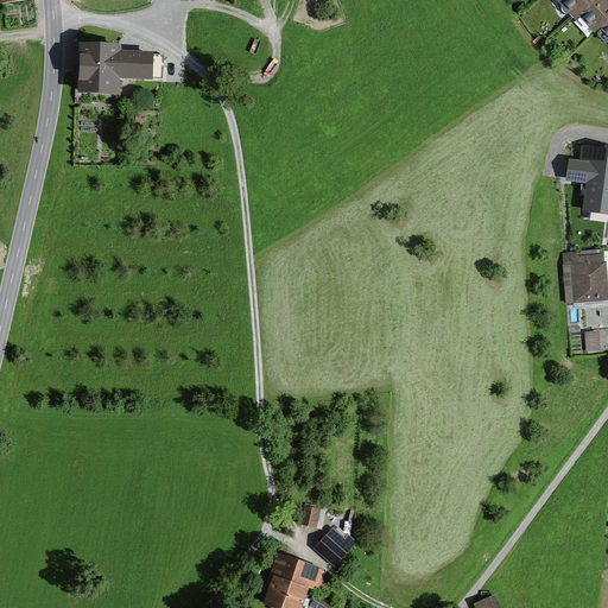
[(587,6),(594,0),(561,0),(559,1),(576,20),(580,17),(589,8),(587,6)]
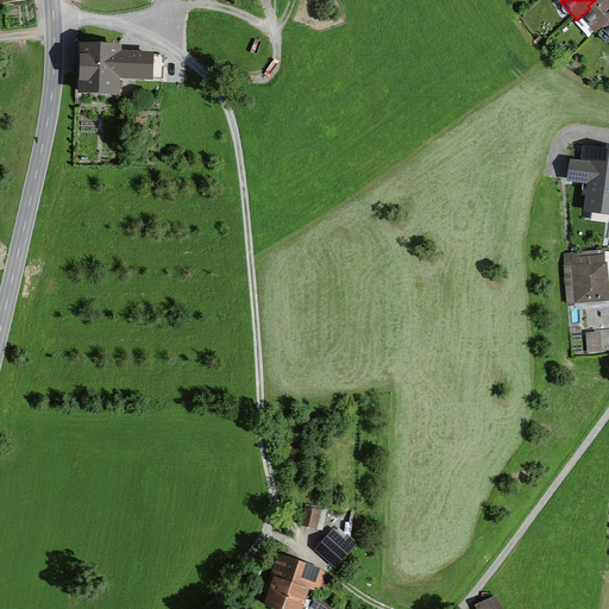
[(597,33),(602,30),(608,23),(608,19),(608,18),(608,1),(607,0),(595,0),(588,6),(590,8),(581,17),(597,33)]
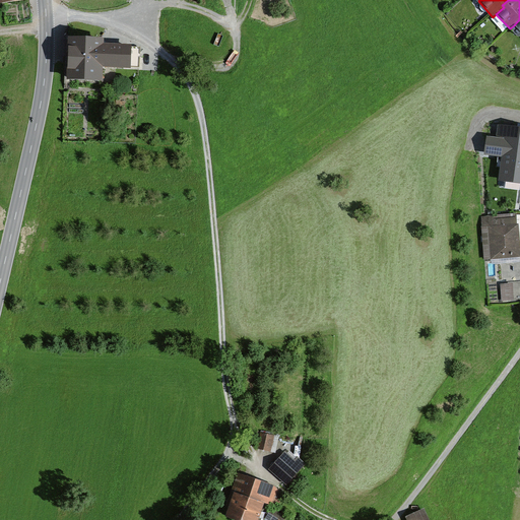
[(103,42),(72,42),(73,81),(104,80),(104,66),(132,66),(132,45),(103,46),(103,42)]
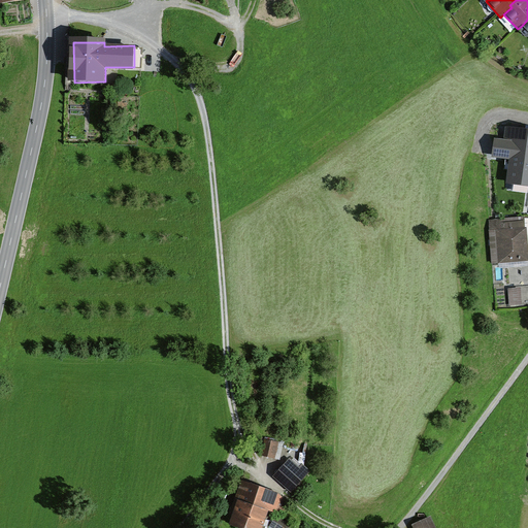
[(527,133),(508,131),(507,143),(499,142),(498,155),(515,156),(512,184),(527,185),(527,133)]
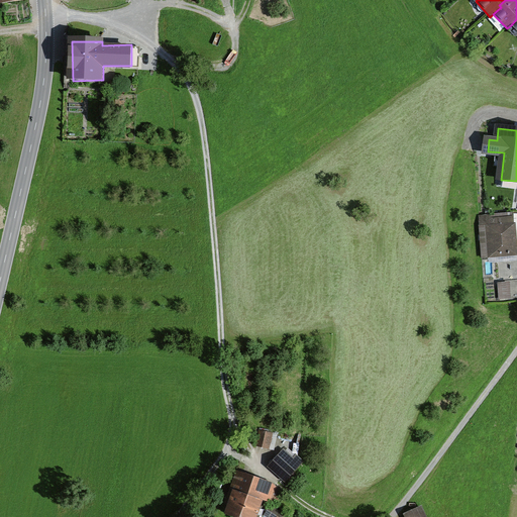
[(513,217),(485,219),(488,257),(516,255),(513,217)]
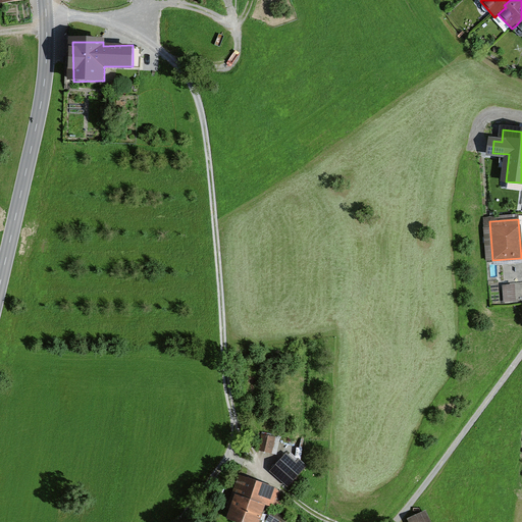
[(515,286),(505,288),(506,302),(516,301),(515,286)]
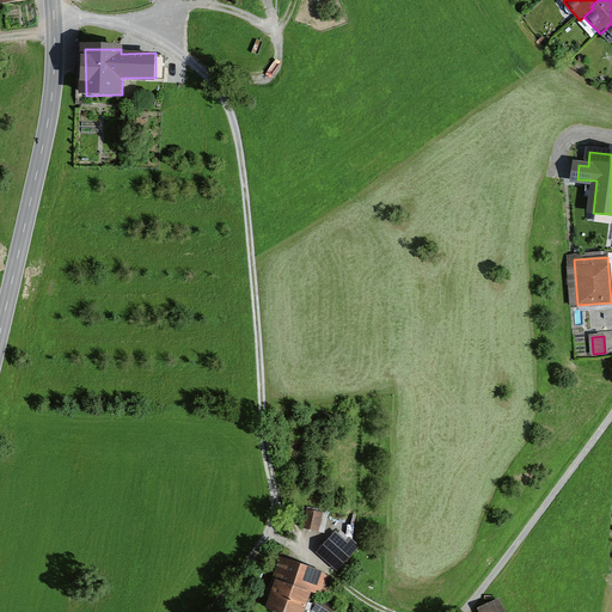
[(307,508),(305,528),(312,530),(314,509),(307,508)]
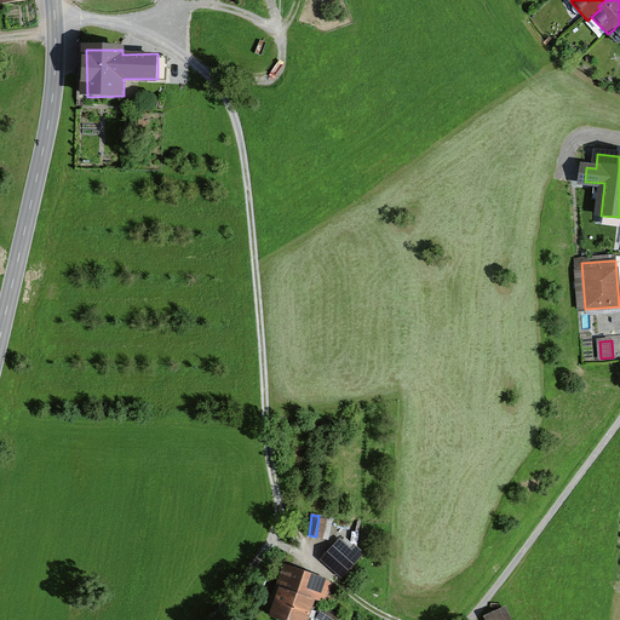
[(326,540),(332,520),(321,517),(315,537),(326,540)]
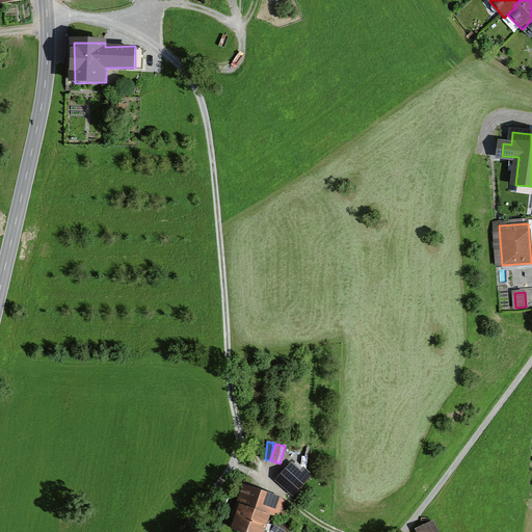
[(307,480),(291,466),(276,482),(292,496),(307,480)]
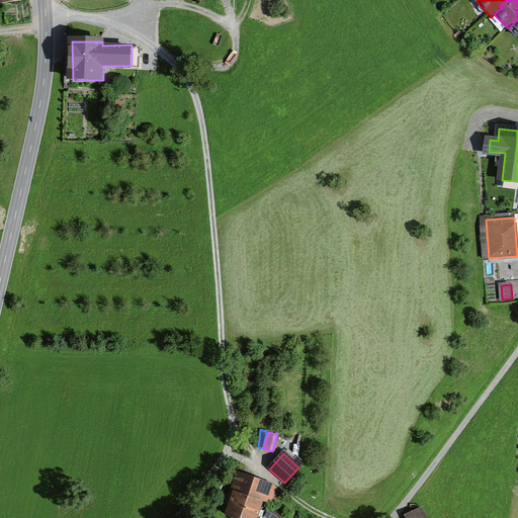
[(275,488),(238,476),(233,491),(238,492),(230,514),(240,517),(257,517),(263,501),(269,503),(275,488)]
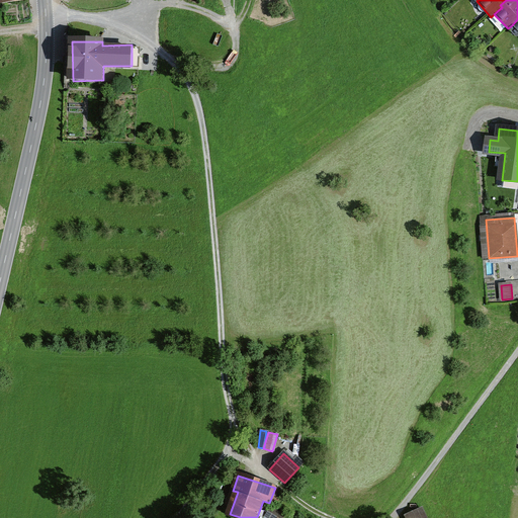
All buildings are outlined.
